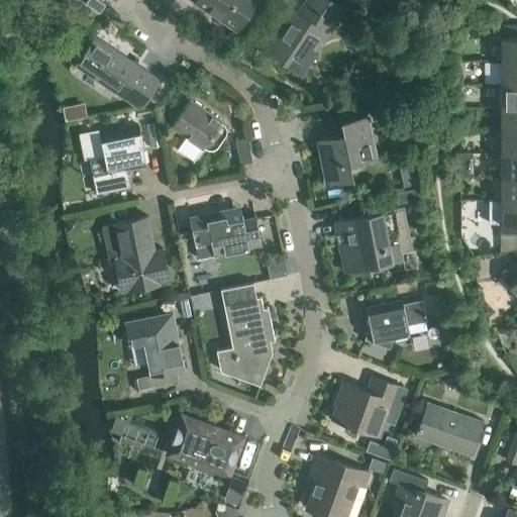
[(100,12),(106,4),(99,0),(97,0),(93,8),(100,12)]
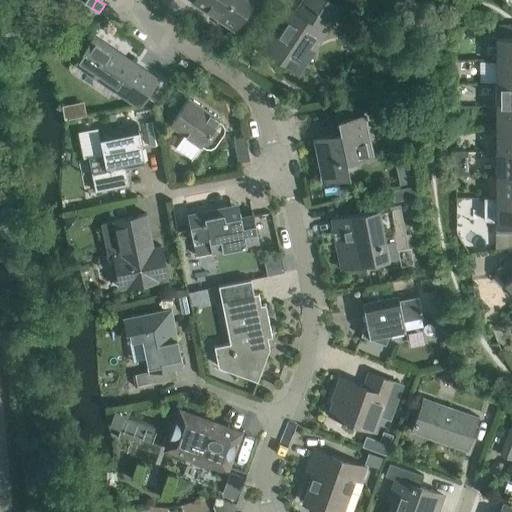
[(219,9),(239,23),(254,0),(194,0),(193,2),(215,16),(219,9)]
